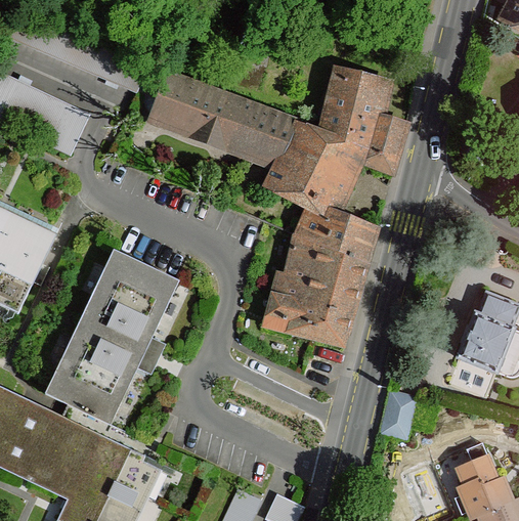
[(509,0),(499,20),(518,31),(518,0),(509,0)]
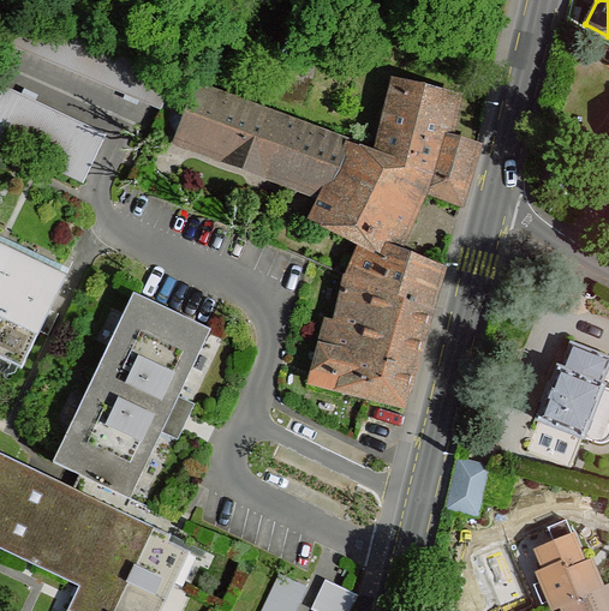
[(157,105),(169,76),(19,12),(6,41),(157,105)]
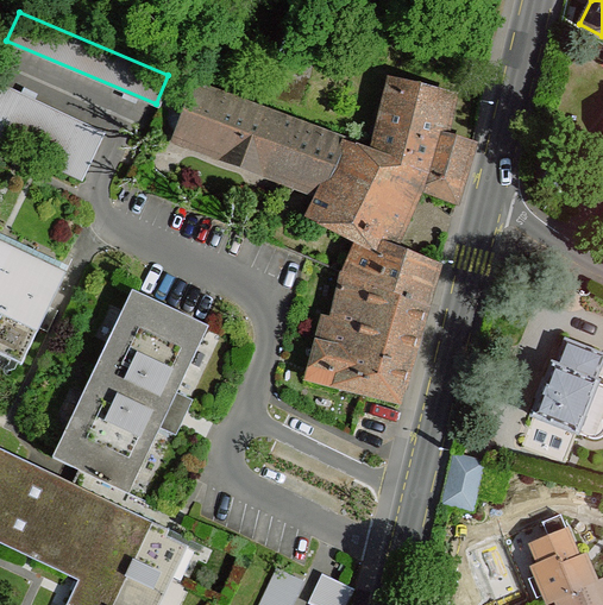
[(156,104),(164,107),(164,115),(167,123),(175,130),(173,137),(318,190),(341,140),(193,83),(192,86),(168,75),(156,104)]
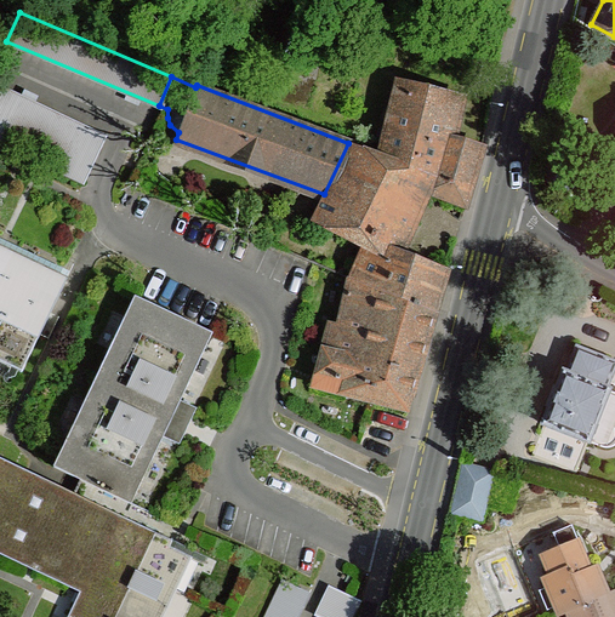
[(110,137),(6,86),(0,100),(0,141),(6,144),(15,127),(63,150),(53,170),(87,186),(110,137)]
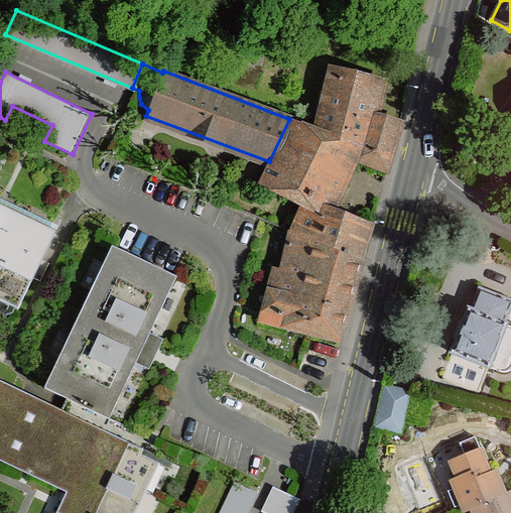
[(325,73),(311,128),(356,146),(387,158),(396,127),(368,119),(375,85),(325,73)]
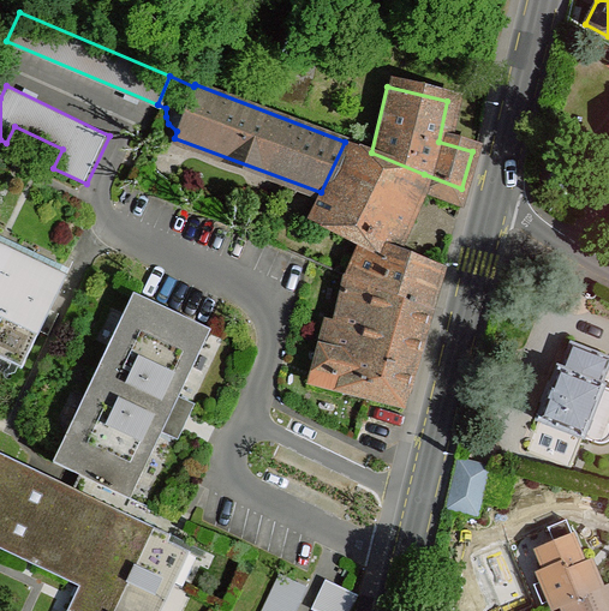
[(608,150),(608,133),(608,132),(590,137),(595,155),(608,150)]
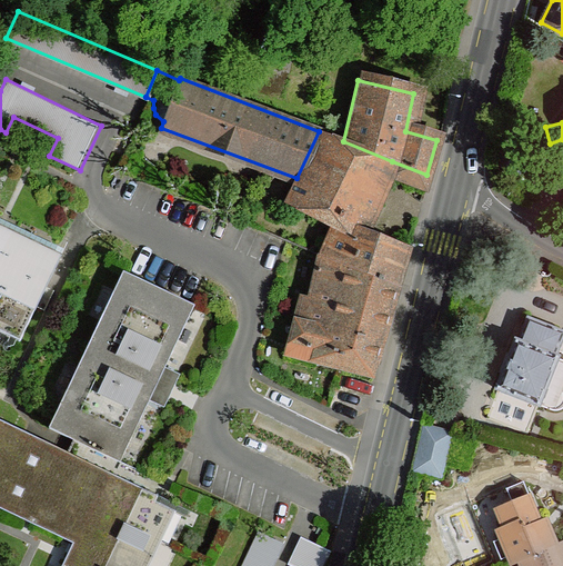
[(343,141),(319,131),(297,178),(284,202),(330,224),(360,238),(392,161),(343,141)]
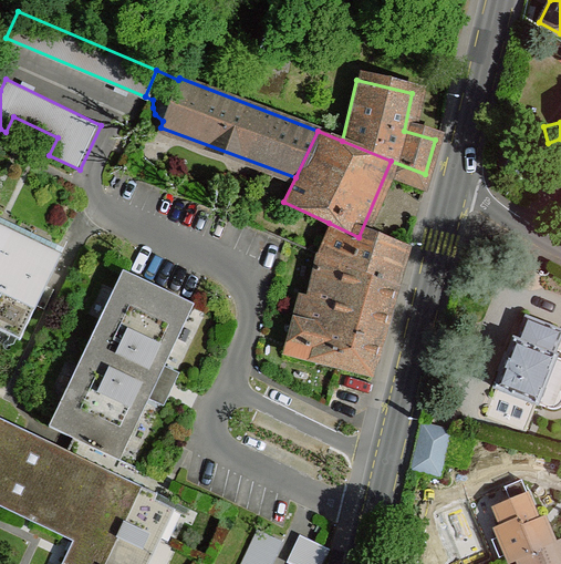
[(0,329),(18,338),(60,248),(0,219),(0,329)]
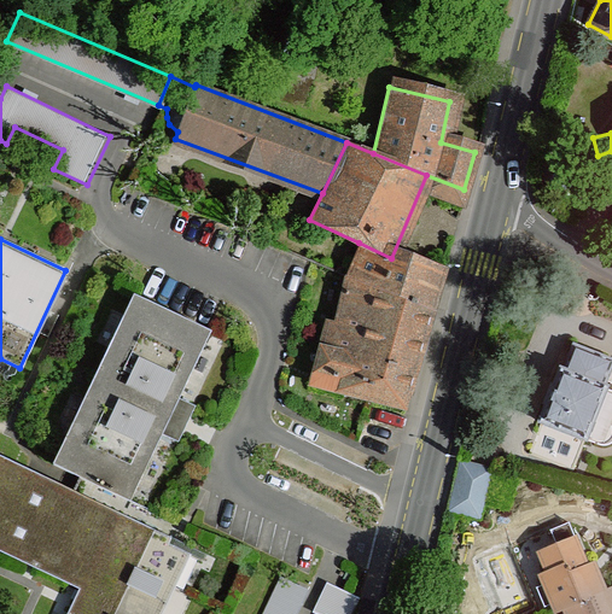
[(391,258),(359,243),(345,274),(429,308),(437,276),(391,258)]
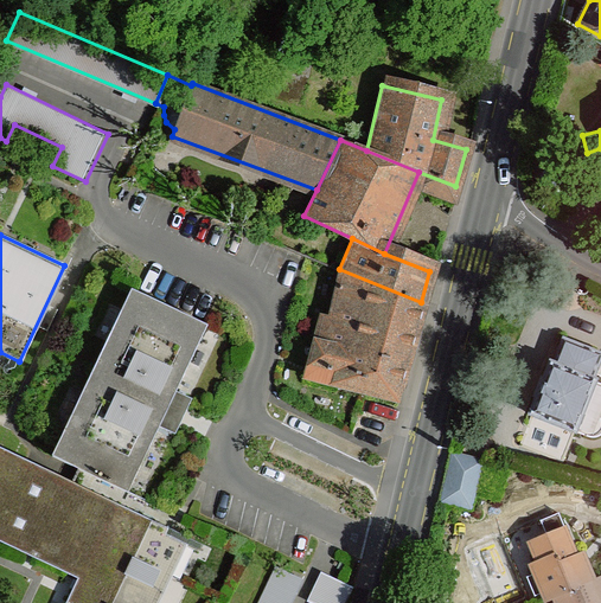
[(421,302),(339,269),(328,315),(320,313),(306,363),(396,386),(421,302)]
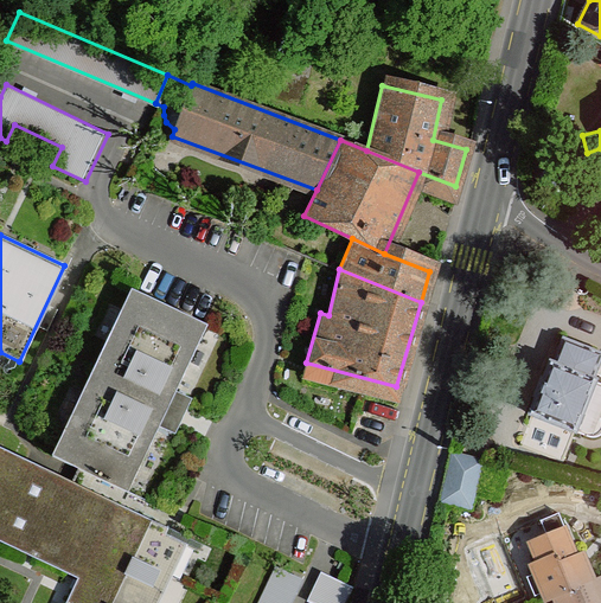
[(51,455),(122,488),(202,322),(129,289),(51,455)]
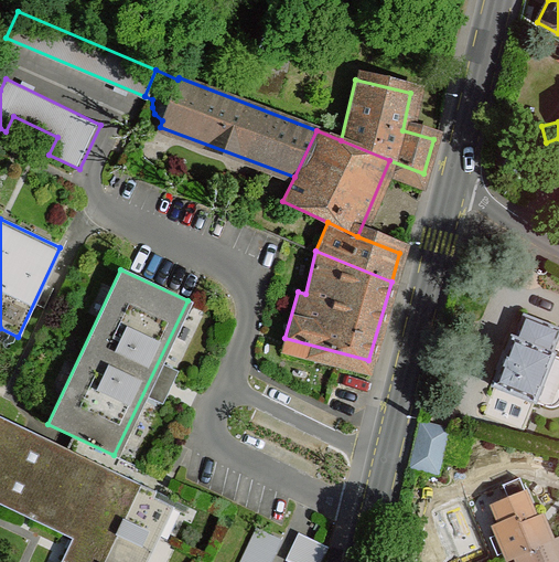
[(520,314),(512,337),(547,351),(556,328),(520,314)]
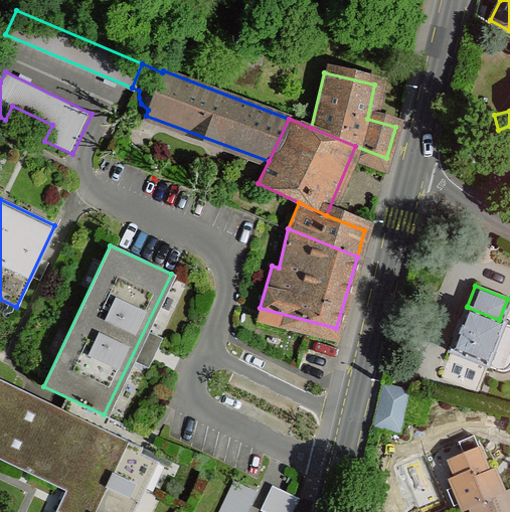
[(467,307),(464,306),(447,349),(485,364),(501,321),(499,320),(467,307)]
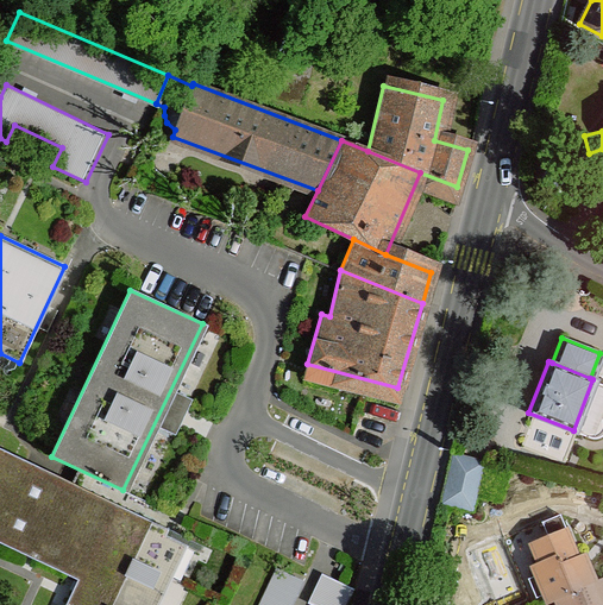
[(156,604),(186,542),(0,449),(0,604),(156,604)]
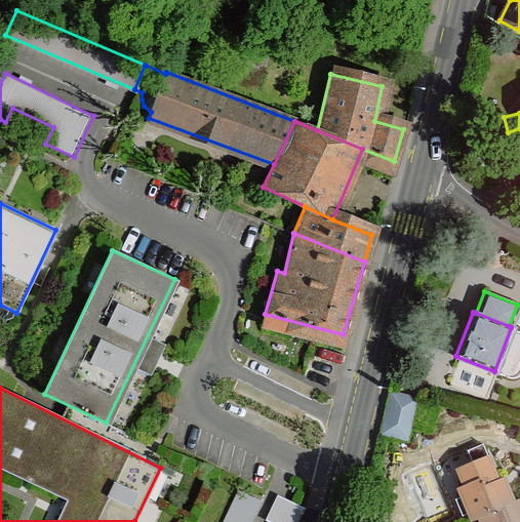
[(404,439),(415,396),(388,389),(377,432),(404,439)]
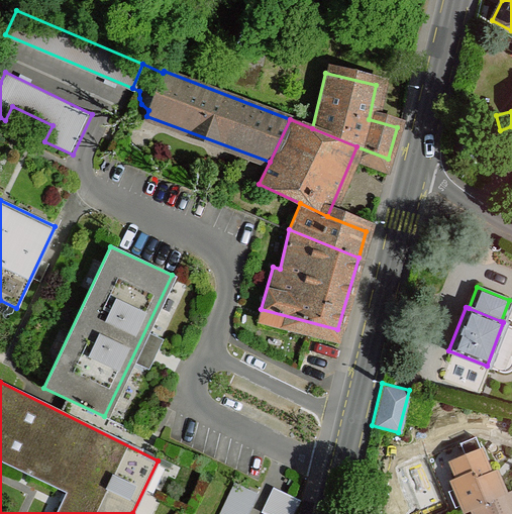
[(463,455),(479,449),(473,436),(457,441),(463,455)]
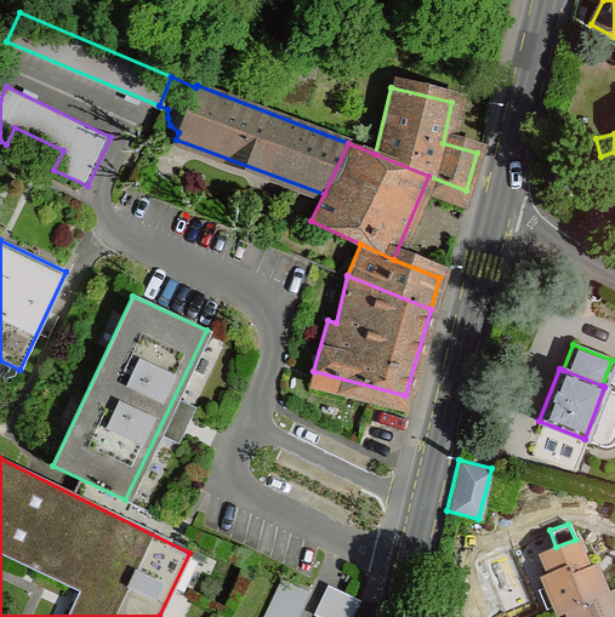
[(562,610),(605,592),(593,563),(586,566),(575,540),(556,547),(537,555),(546,572),(539,576),(554,612),(562,610)]
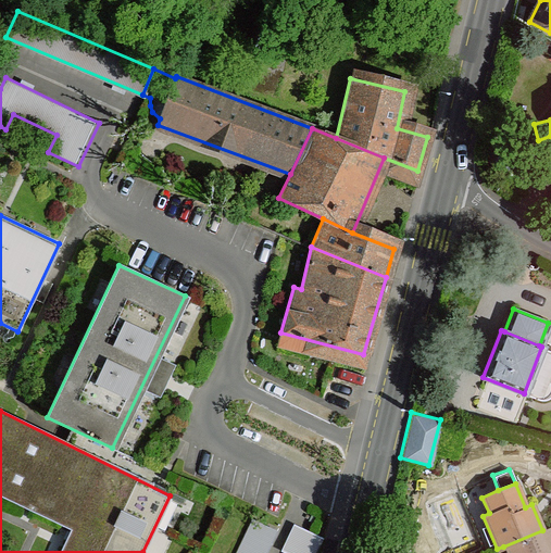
[(286,552),(311,552),(318,537),(291,524),(278,549),(286,552)]
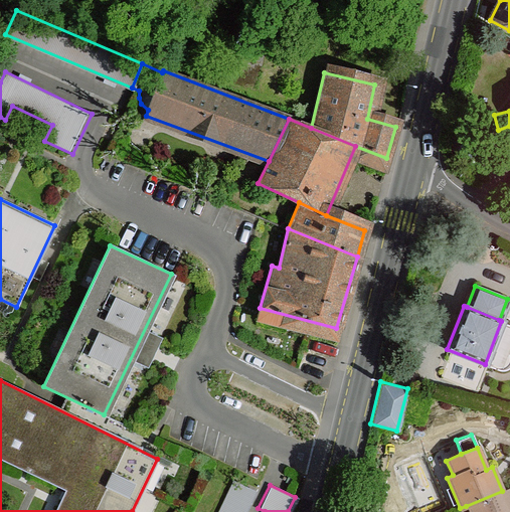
[(509,511),(509,492),(508,488),(502,491),(466,506),(469,511),(509,511)]
